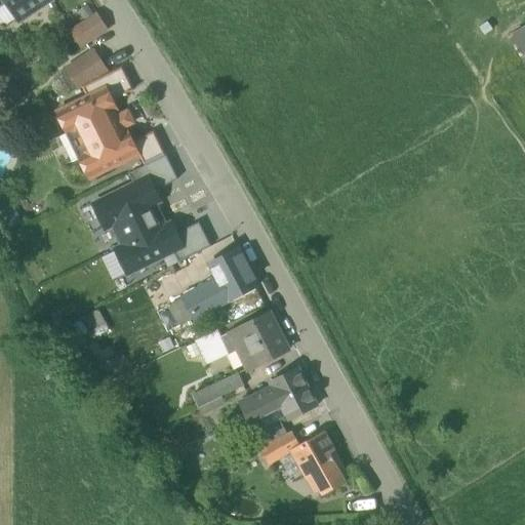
[(0,0),(0,6),(7,2),(17,17),(16,18),(18,22),(50,0),(0,0)]
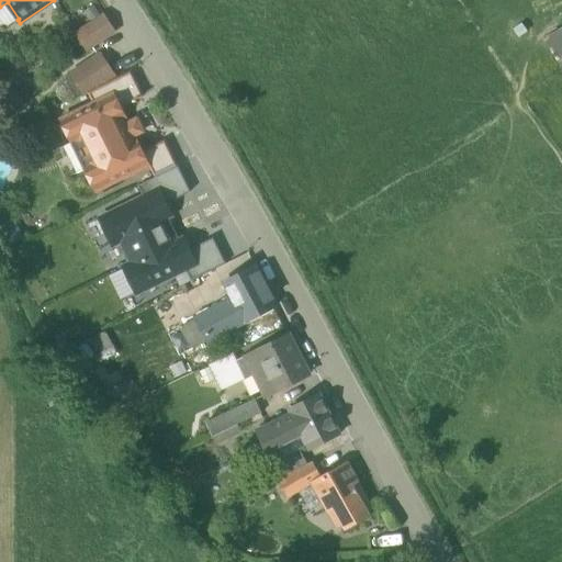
[(7,26),(18,20),(19,19),(8,2),(0,7),(0,24),(0,25),(0,30),(1,32),(4,33),(7,30),(7,26)]
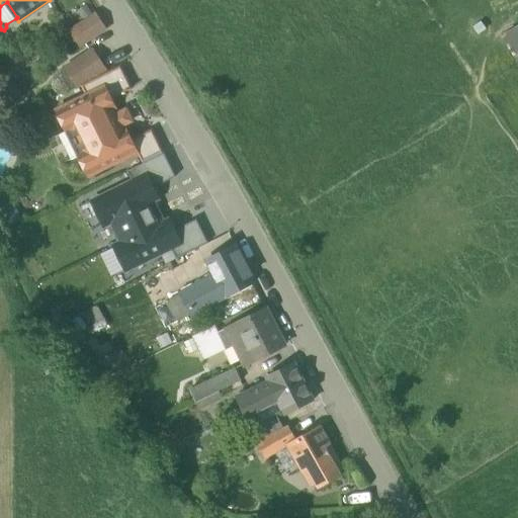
[(73,31),(81,44),(102,29),(95,17),(73,31)]
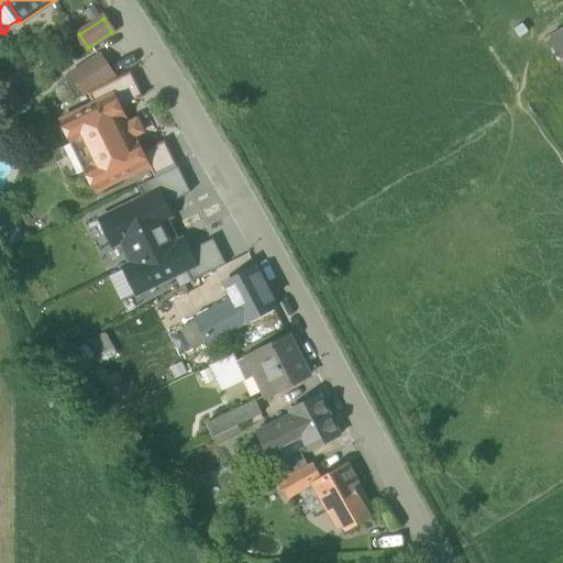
[(562,29),(544,40),(562,70),(562,29)]
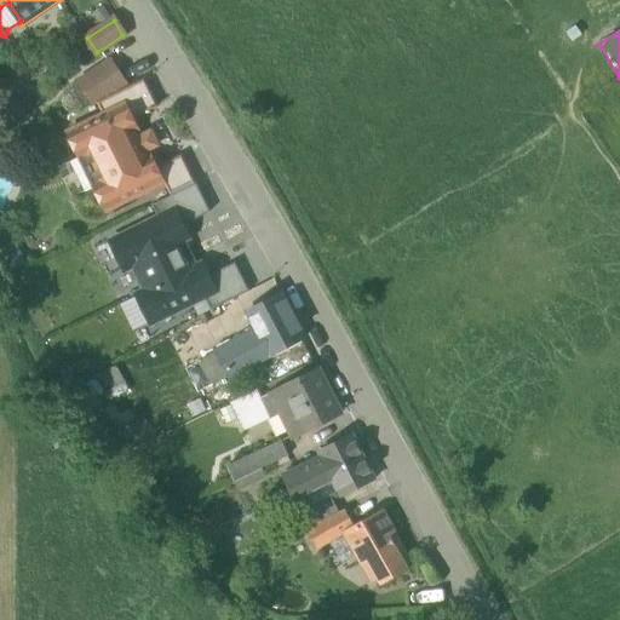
[(144,79),(127,87),(110,62),(79,81),(95,105),(97,103),(103,115),(126,104),(133,119),(158,107),(144,79)]
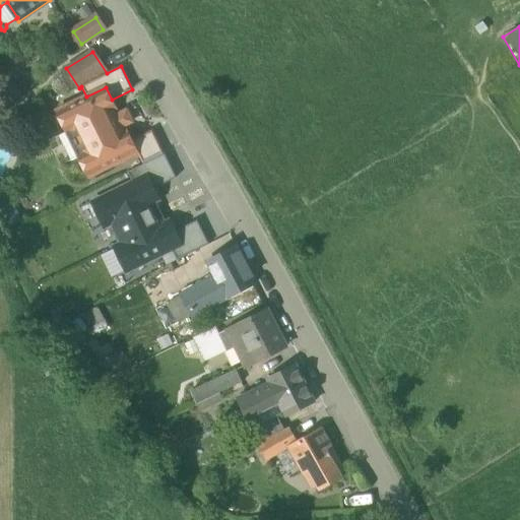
[(78,155),(88,178),(137,153),(138,153),(132,140),(127,131),(124,133),(121,128),(115,116),(112,111),(116,109),(112,100),(106,87),(86,96),(56,111),(66,133),(72,130),(83,153),(78,155)]
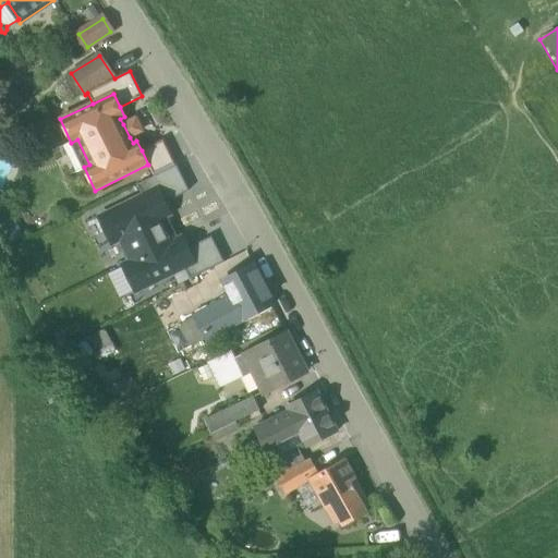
[(133,119),(123,124),(130,137),(141,132),(133,119)]
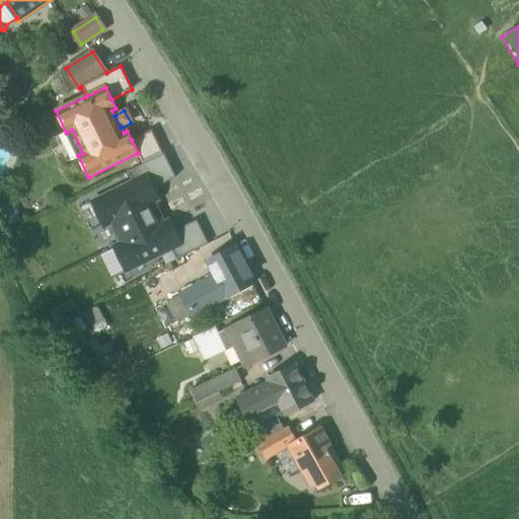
[(137,153),(142,163),(163,153),(152,130),(132,140),(138,153),(137,153)]
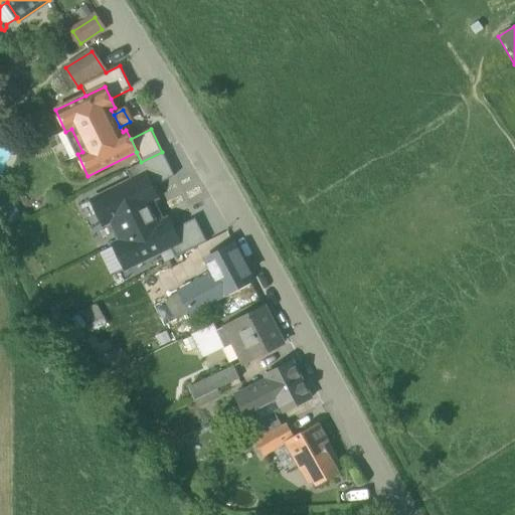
[(146,175),(152,187),(174,176),(163,153),(127,171),(132,181),(146,175)]
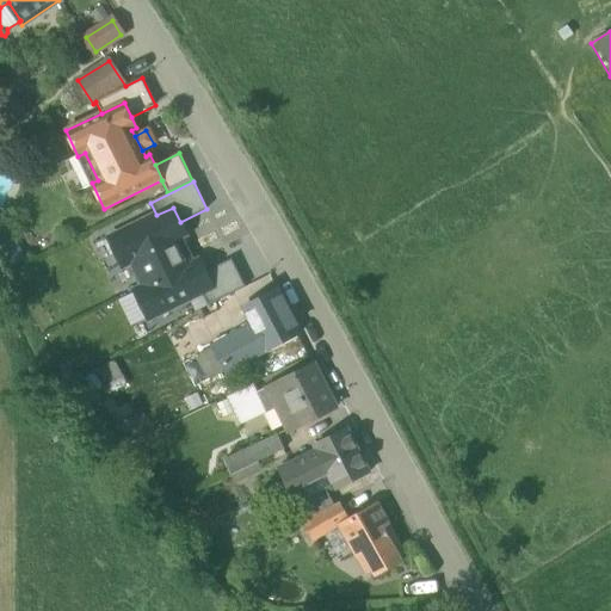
[(180,222),(173,208),(156,215),(124,232),(137,257),(129,260),(130,263),(142,288),(193,263),(181,238),(186,235),(180,222)]
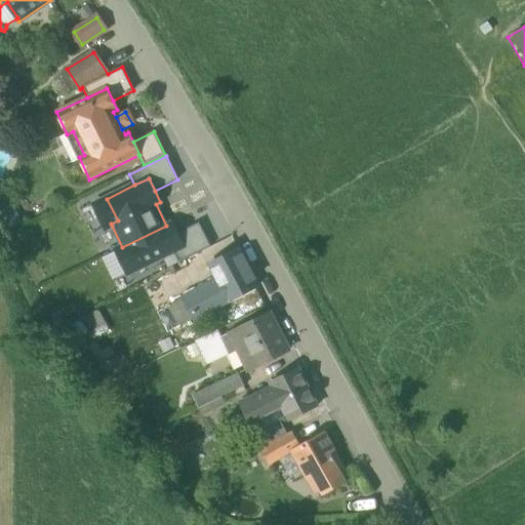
[(106,229),(112,226),(111,224),(118,220),(107,199),(93,205),(106,229)]
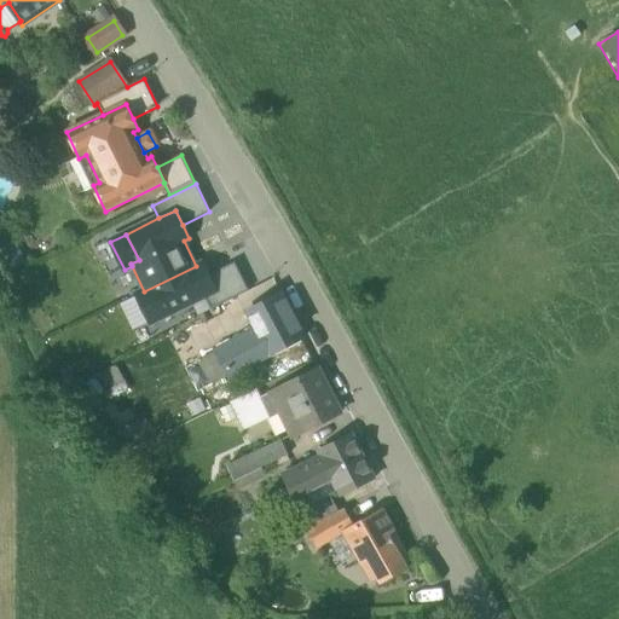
[(202,262),(196,266),(144,291),(137,295),(137,296),(150,322),(150,323),(204,296),(215,291),(208,276),(202,262)]
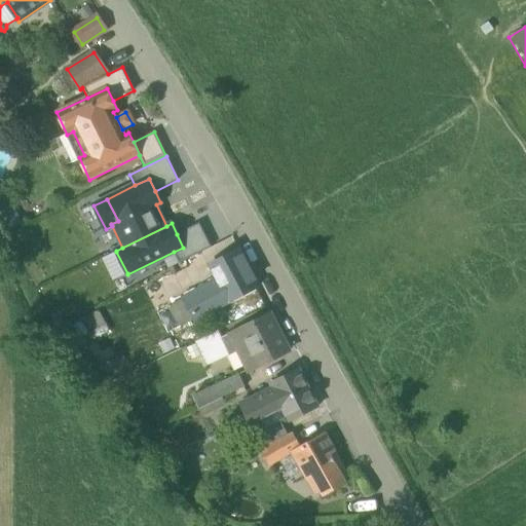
[(199,223),(177,234),(183,248),(174,252),(179,263),(211,248),(199,223)]
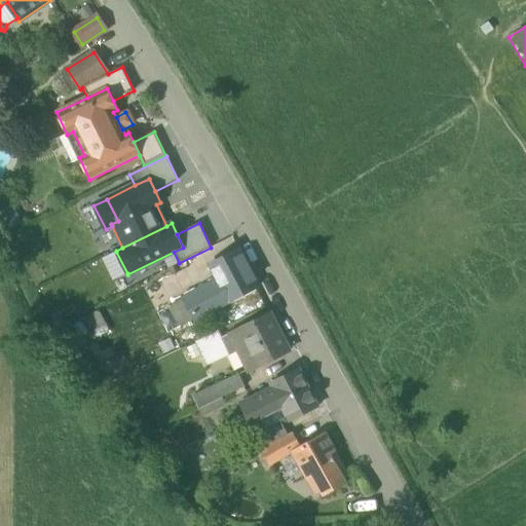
[(207,286),(218,307),(259,286),(239,250),(209,265),(217,279),(207,286)]
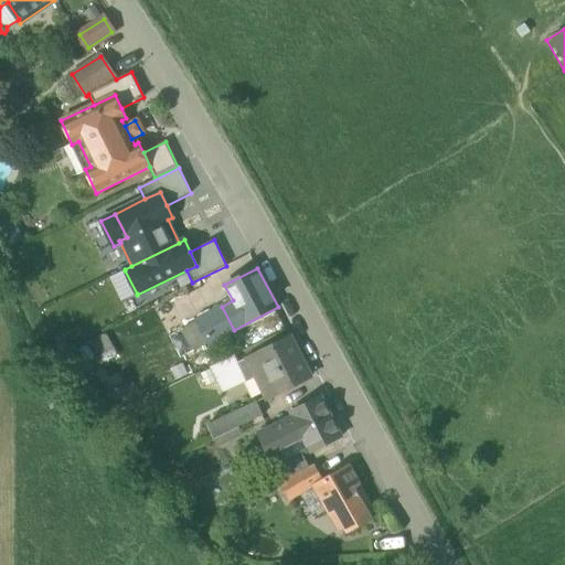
[(137,294),(125,270),(109,278),(120,301),(137,294)]
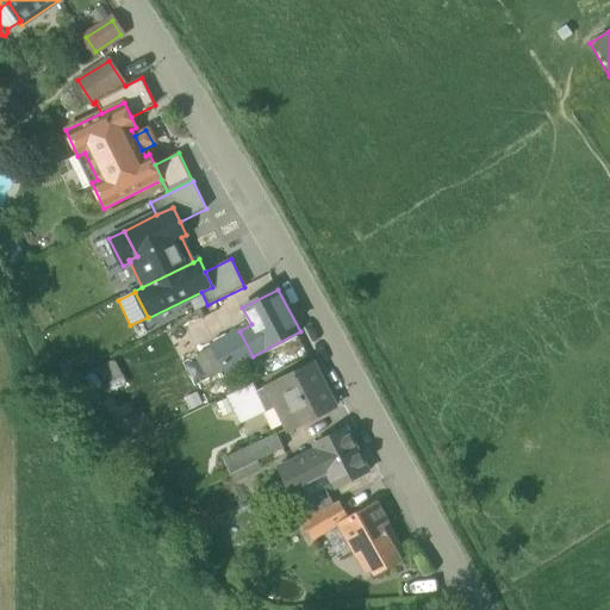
[(216,344),(228,369),(253,356),(240,331),(216,344)]
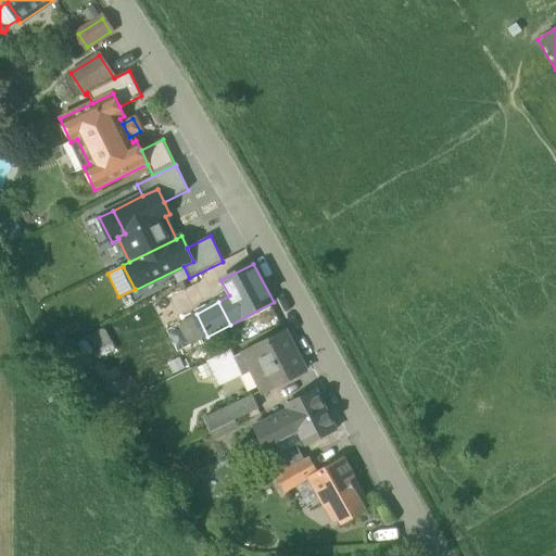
[(179,324),(191,345),(207,337),(197,314),(179,324)]
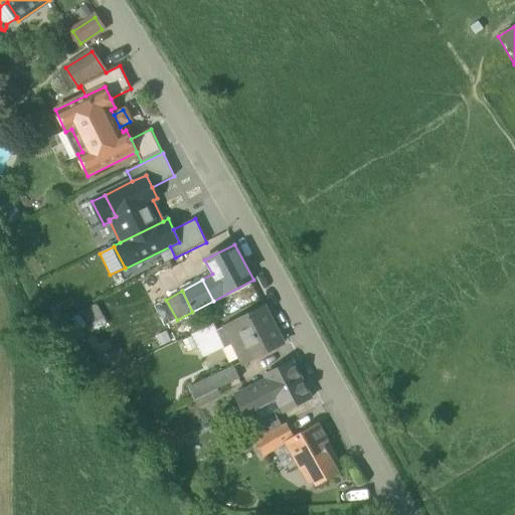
[(82,312),(94,332),(106,325),(95,305),(82,312)]
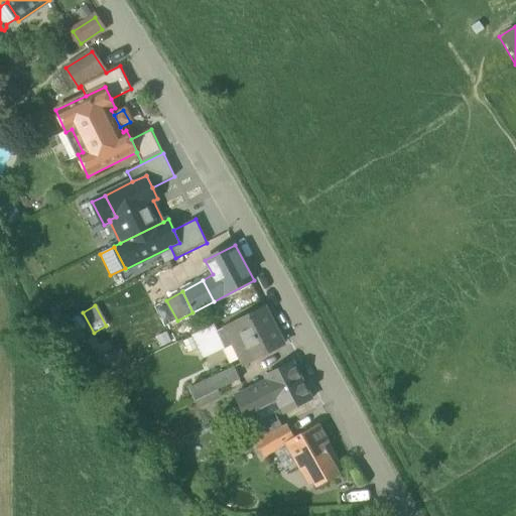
[(233,344),(243,364),(283,345),(264,308),(218,332),(226,348),(233,344)]
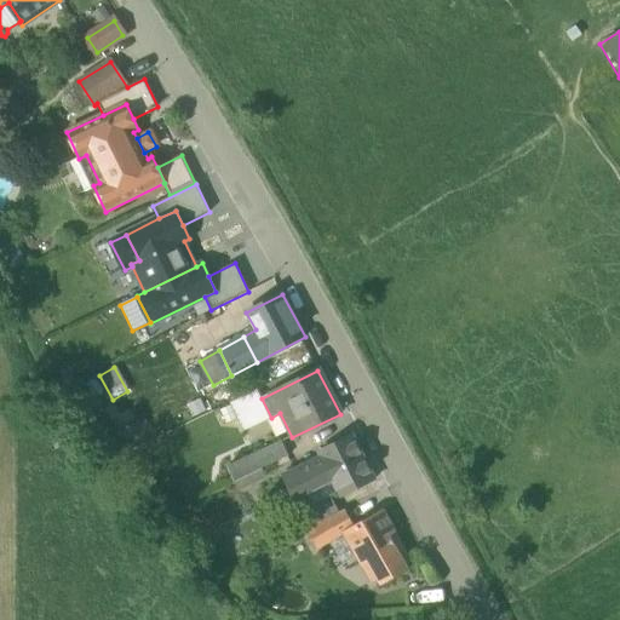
[(245,431),(271,418),(262,399),(257,390),(230,403),(245,431)]
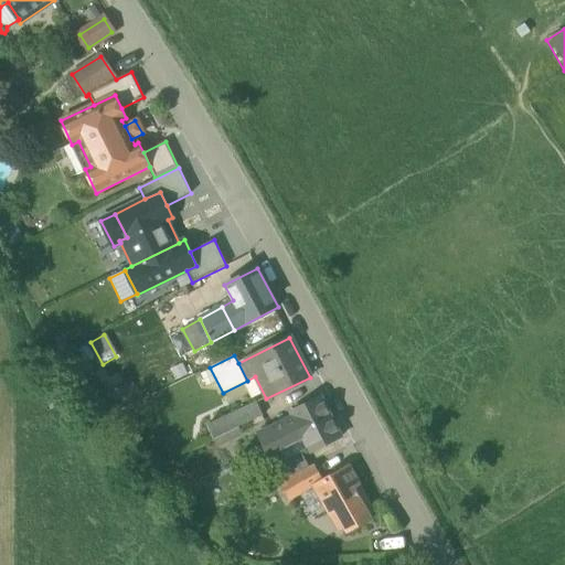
[(290,412),(292,416),(304,437),(309,448),(311,452),(341,437),(320,396),(290,412)]
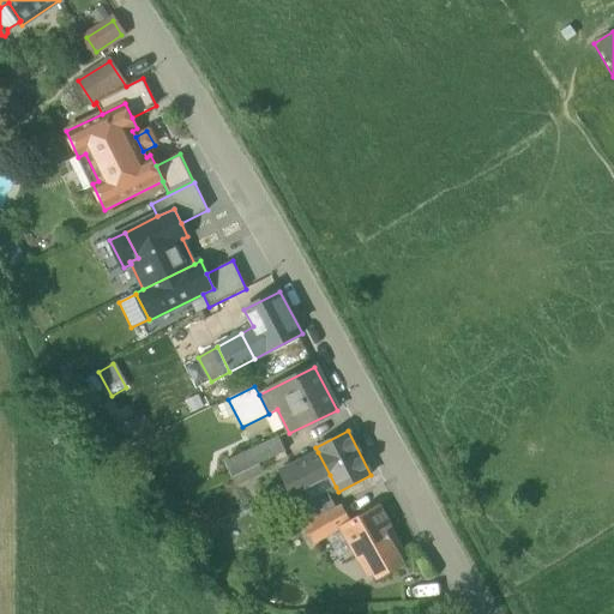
[(226,462),(233,476),(286,451),(278,437),(226,462)]
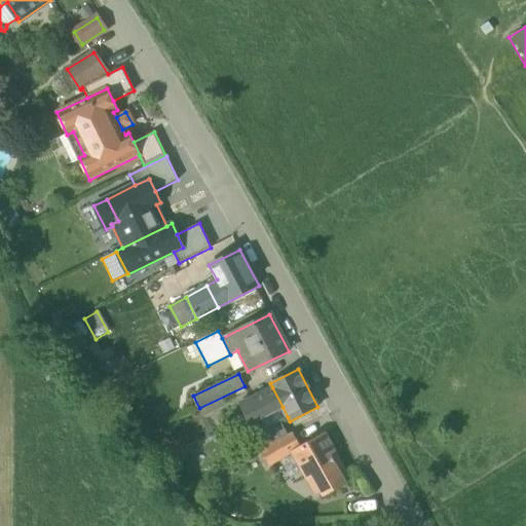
[(251,423),(283,407),(272,387),(239,404),(250,423),(251,423)]
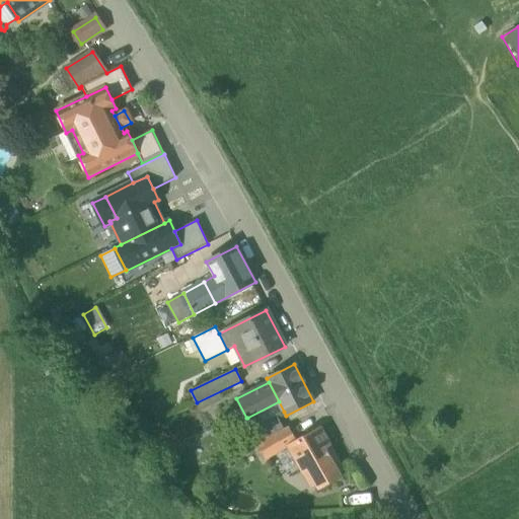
[(247,418),(251,427),(276,415),(284,412),(279,401),(247,418)]
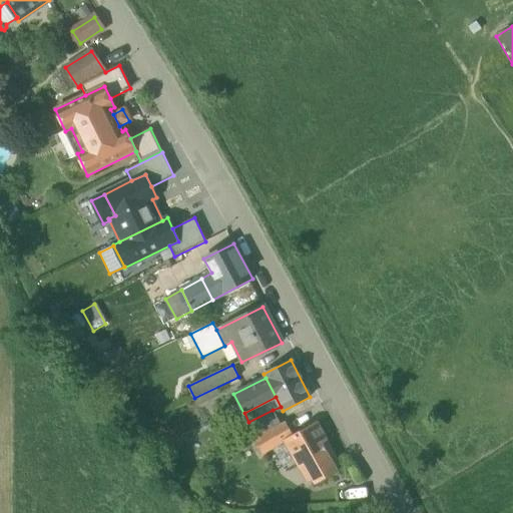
[(248,422),(255,436),(281,424),(273,410),(248,422)]
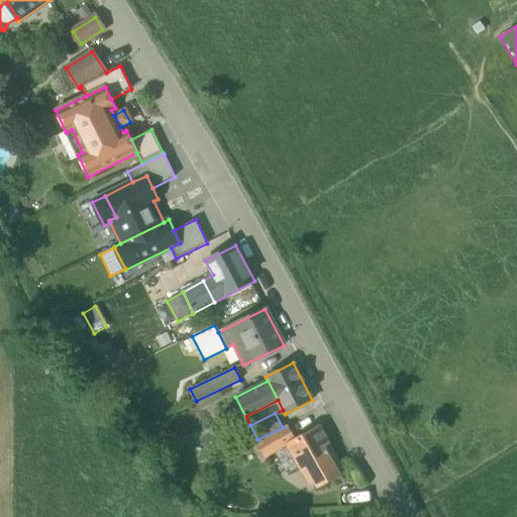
[(287,425),(283,427),(257,439),(254,440),(265,457),(276,451),(287,445),(286,444),(295,439),(287,425)]
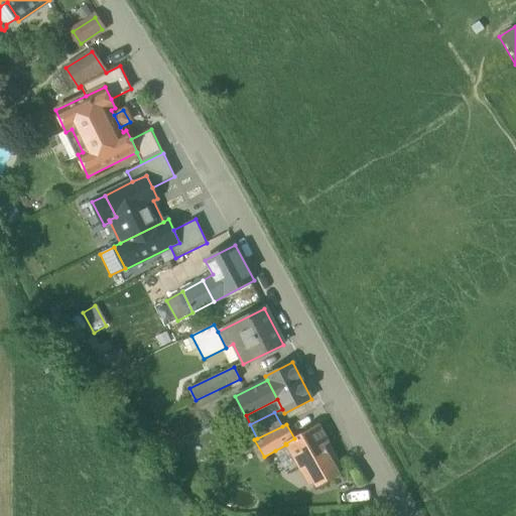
[(305,467),(314,482),(337,470),(324,445),(329,442),(318,424),(294,438),(285,443),(286,444),(300,470),(305,467)]
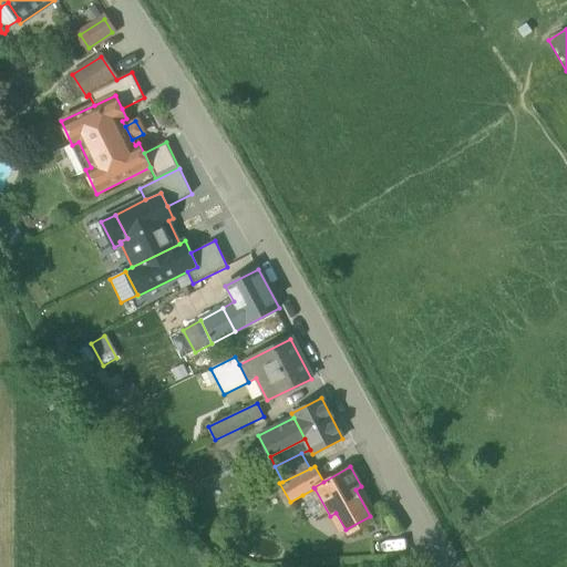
[(356,490),(370,516),(375,513),(361,486),(356,490)]
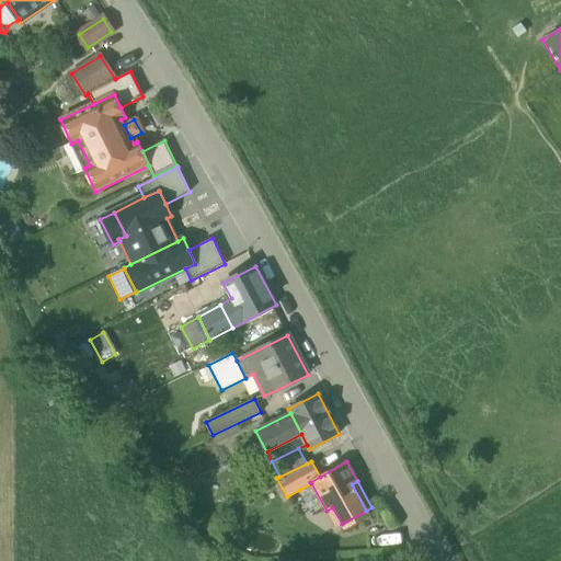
[(327,511),(311,483),(299,490),(315,517),(327,511)]
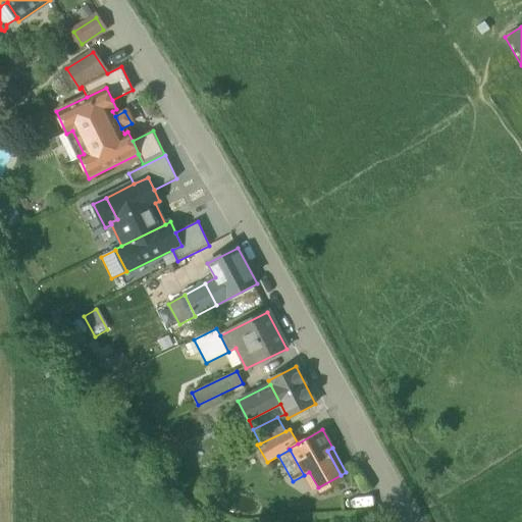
[(343,479),(341,475),(318,487),(320,491),(343,479)]
